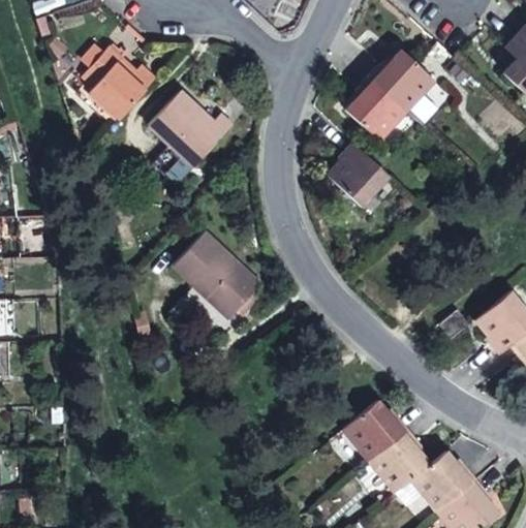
[(525,95),(525,37),(522,34),(515,41),(507,50),(518,58),(503,73),(525,95)]
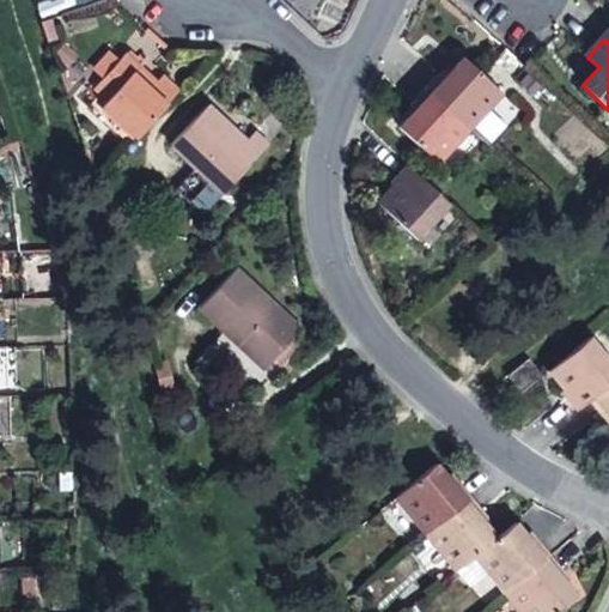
[(103,105),(139,137),(146,129),(170,103),(153,88),(159,80),(144,66),(128,52),(99,84),(113,96),(103,105)]
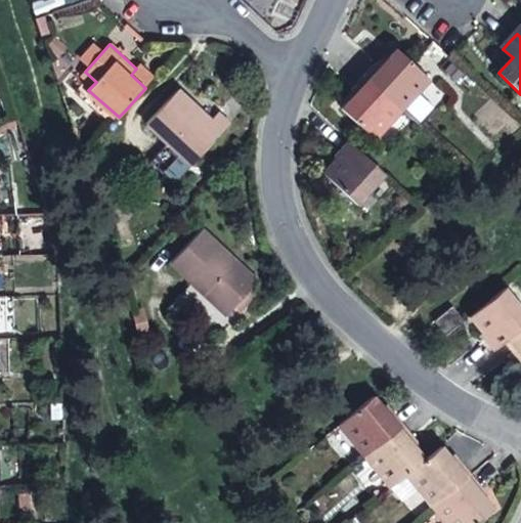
[(374,68),(366,76),(403,110),(431,80),(398,49),(389,60),(385,64),(381,60),(374,68)]
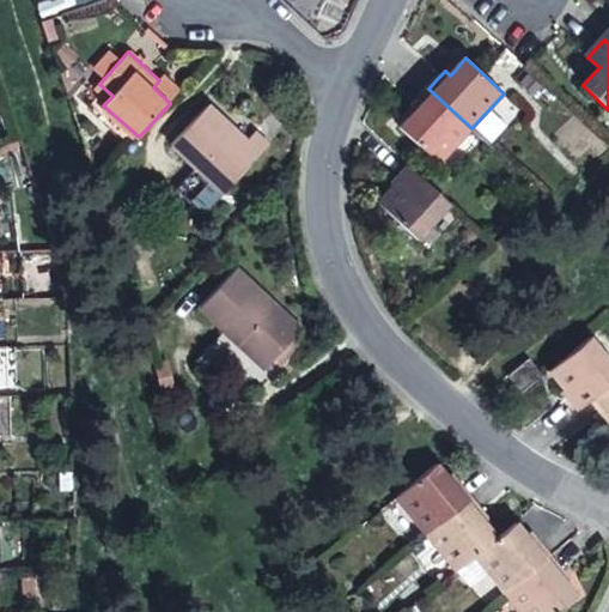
[(153,88),(170,103),(182,90),(164,74),(159,80),(153,88)]
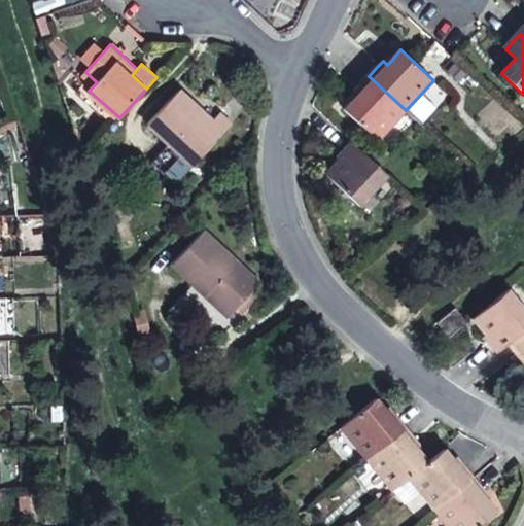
[(379,140),(406,110),(369,76),(362,83),(355,91),(359,95),(355,99),(346,109),(379,140)]
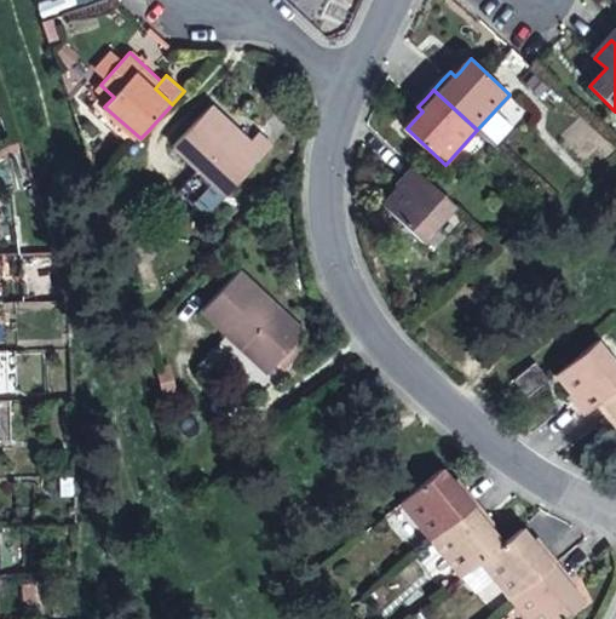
[(253,139),(251,142),(248,145),(224,122),(226,120),(219,113),(212,107),(174,148),(200,171),(180,193),(208,218),(268,154),(253,139)]
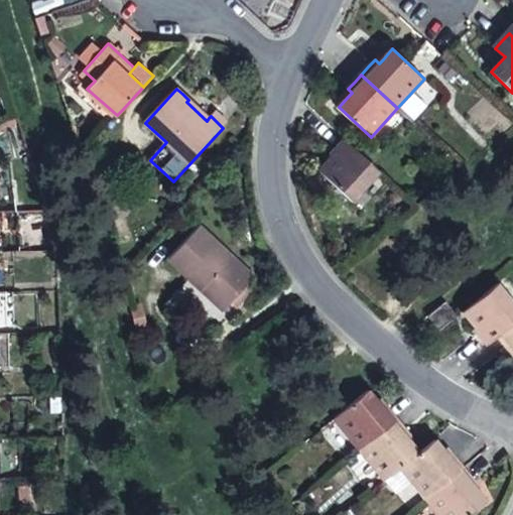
[(207,121),(209,118),(188,100),(186,102),(207,121)]
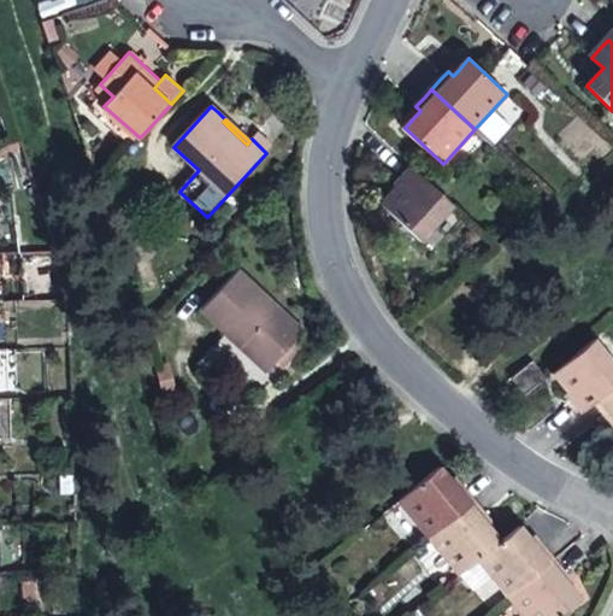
[(252,139),(266,153),(275,144),(259,130),(252,139)]
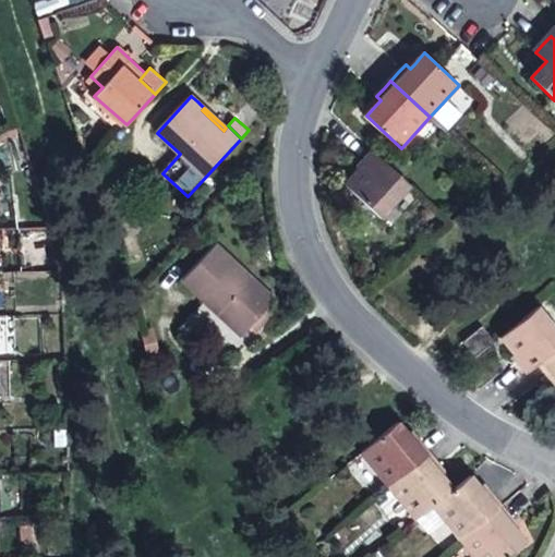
[(381,217),(411,185),(378,153),(374,149),(359,167),(362,170),(356,177),(349,184),(381,217)]
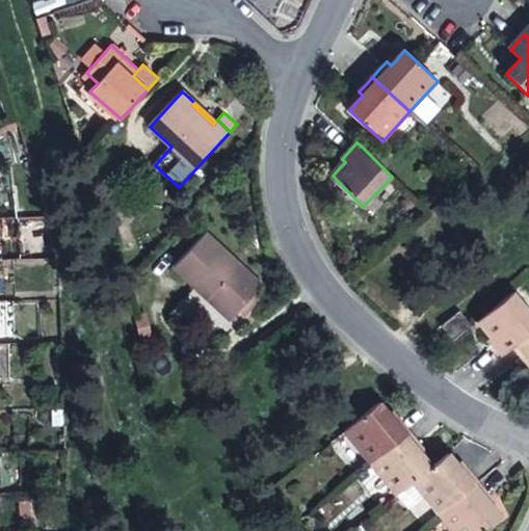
[(220,333),(240,312),(256,294),(263,287),(252,274),(249,276),(229,258),(231,256),(218,244),(206,233),(175,268),(197,288),(186,300),(220,333)]
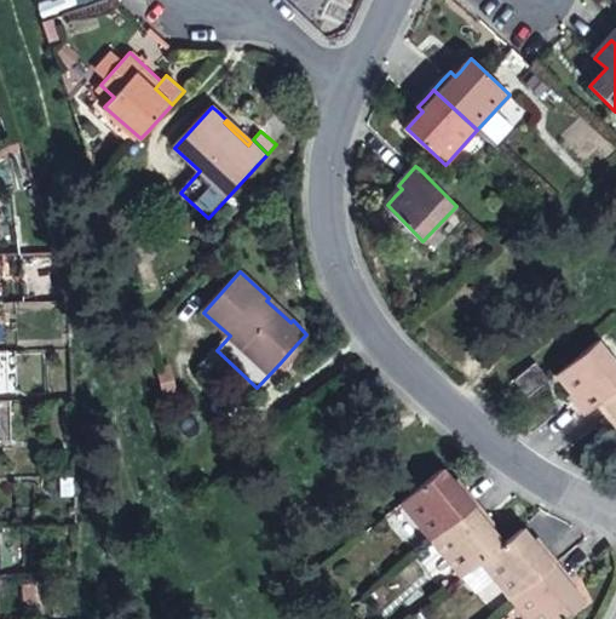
[(291,322),(293,320),(269,298),(266,301),(291,322)]
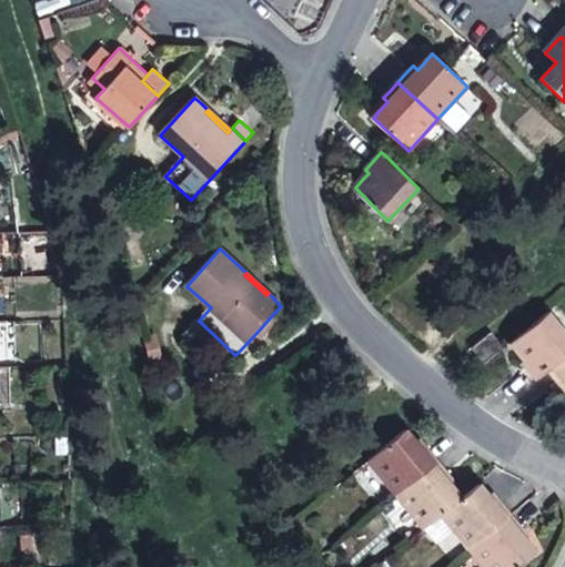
[(528,371),(536,378),(550,366),(555,363),(564,354),(564,331),(548,312),(513,342),(526,357),(522,362),(528,371)]
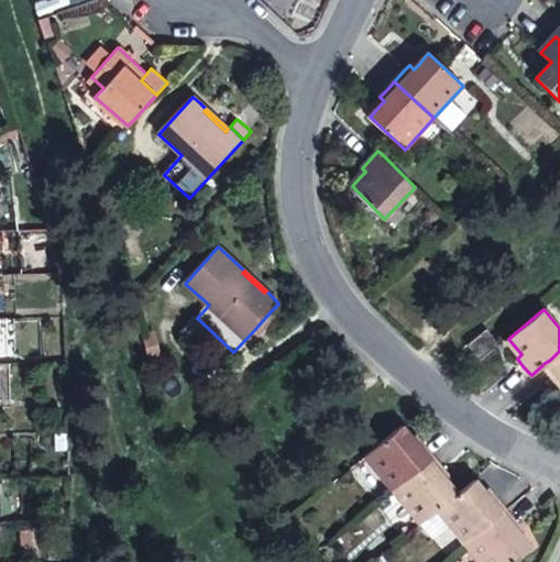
[(276,317),(271,311),(254,330),(260,335),(276,317)]
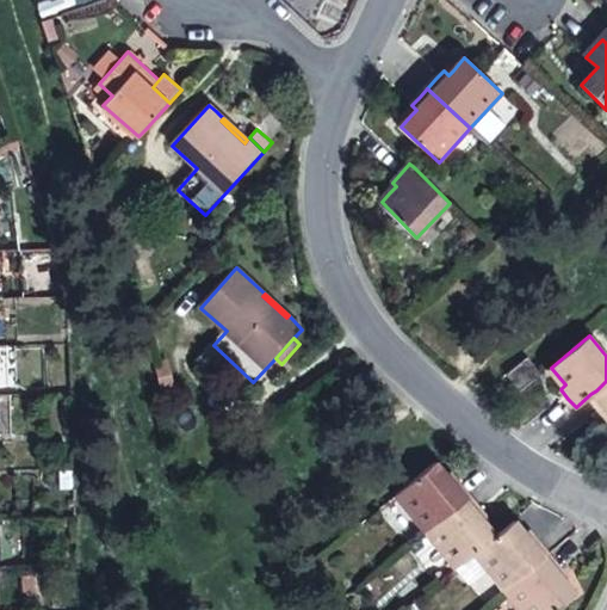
[(543,374),(532,359),(512,375),(522,389),(543,374)]
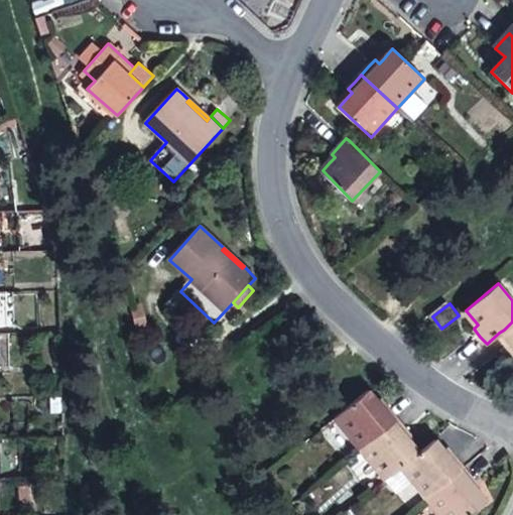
[(512,322),(504,330),(499,333),(512,351),(512,322)]
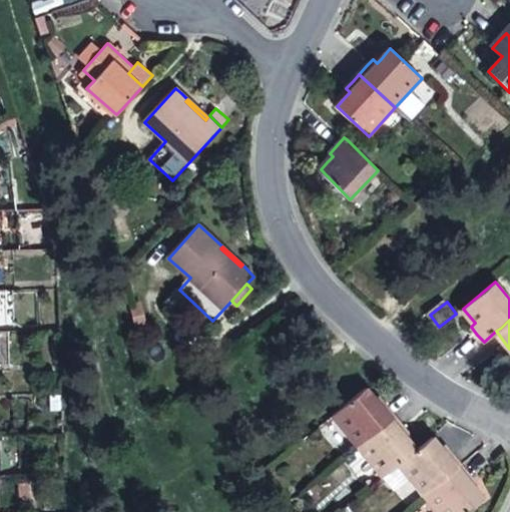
[(377,397),(368,387),(335,415),(360,445),(398,414),(391,406),(384,399),(381,402),(377,397)]
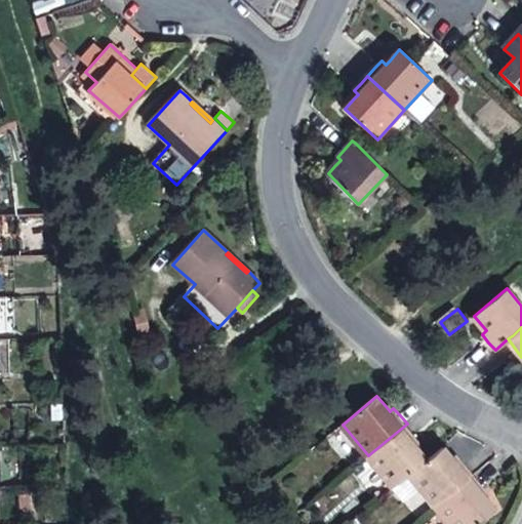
[(368,455),(394,486),(411,473),(418,468),(430,457),(420,448),(416,443),(420,440),(413,432),(407,424),(368,455)]
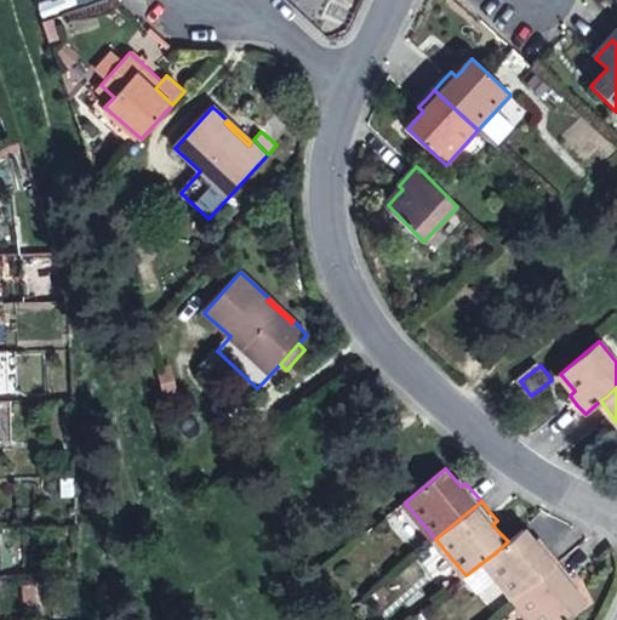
[(535,541),(524,528),(520,530),(508,541),(495,553),(486,559),(516,597),(520,593),(559,562),(550,552),(543,542),(538,546),(535,541)]
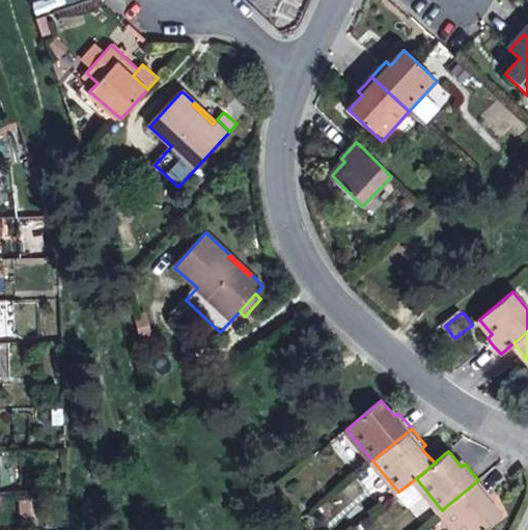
[(481,529),(501,514),(492,504),(488,500),(491,496),(484,489),(478,480),(445,507),(442,510),(457,529),(481,529)]
